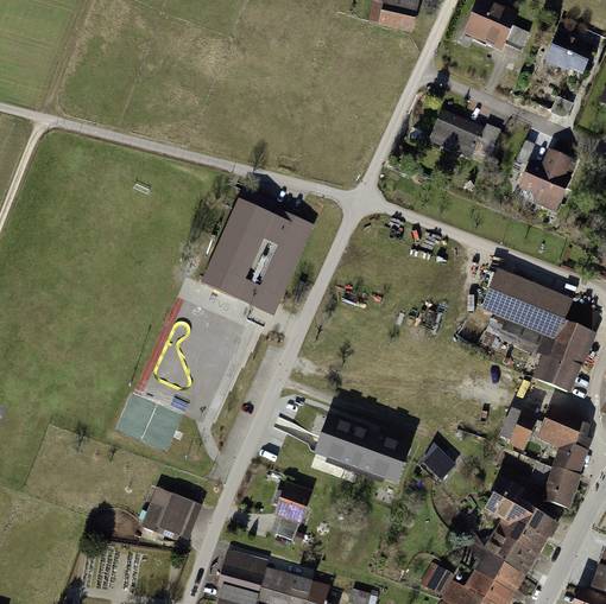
[(376,0),(376,4),(384,6),(379,24),(417,32),(424,0),(376,0)]
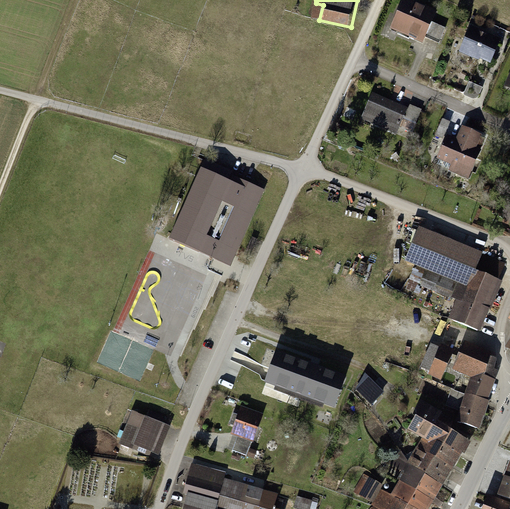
[(400,0),(389,27),(422,41),(436,10),(411,0),(400,0)]
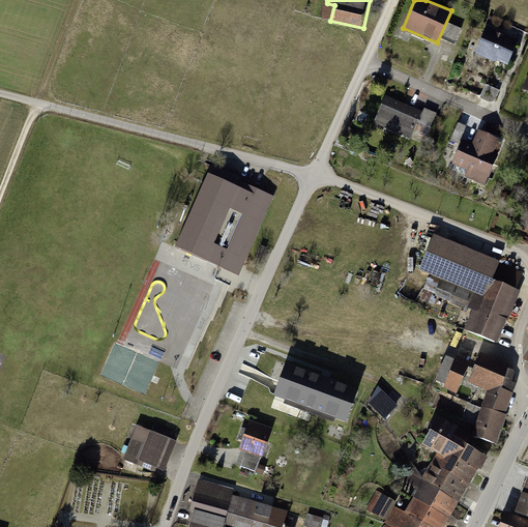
[(453,19),(446,35),(458,39),(465,23),(453,19)]
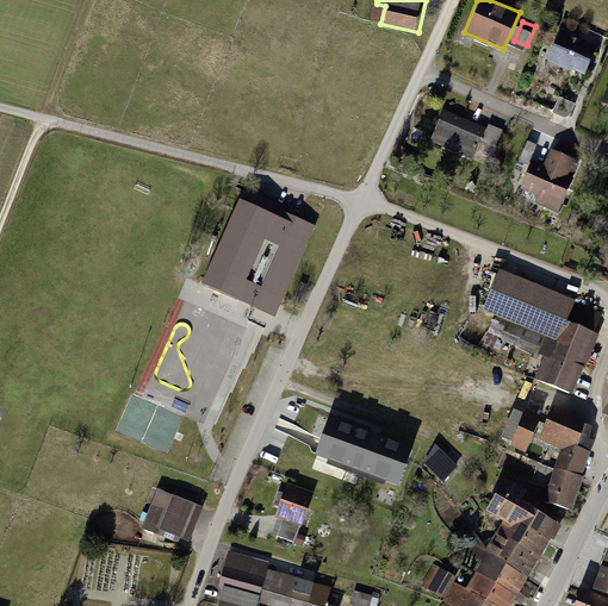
[(597,43),(559,27),(546,58),(583,75),(597,43)]
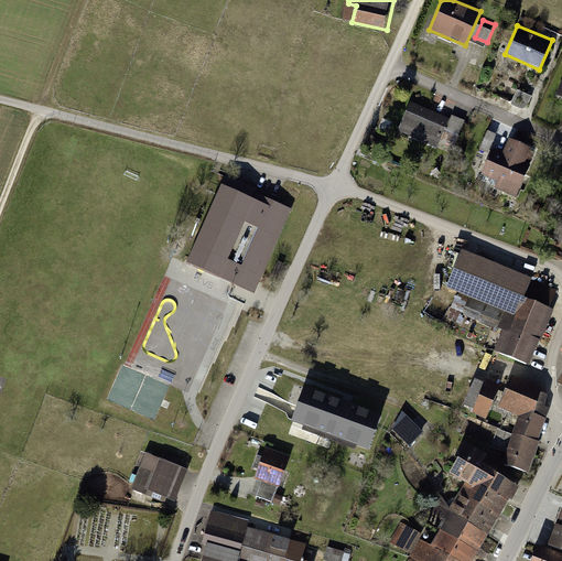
[(449,116),(409,99),(397,129),(436,146),(449,116)]
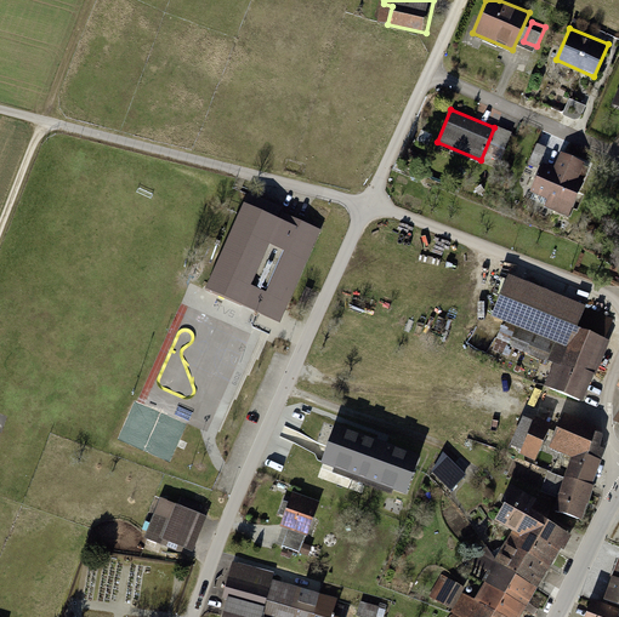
[(514,130),(498,125),(493,142),(509,146),(514,130)]
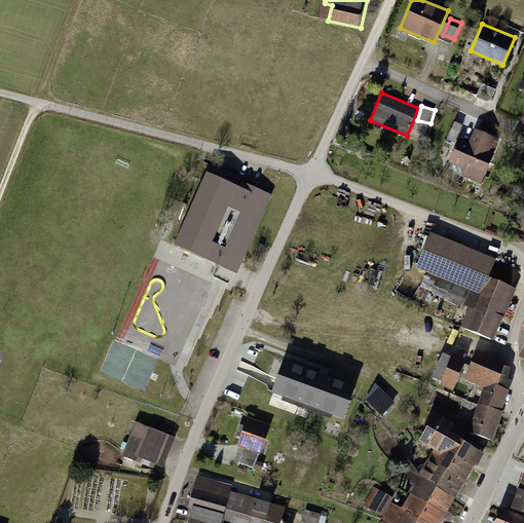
[(468,141),(457,137),(448,161),(463,167),(460,175),(481,182),(498,138),(473,128),(468,141)]
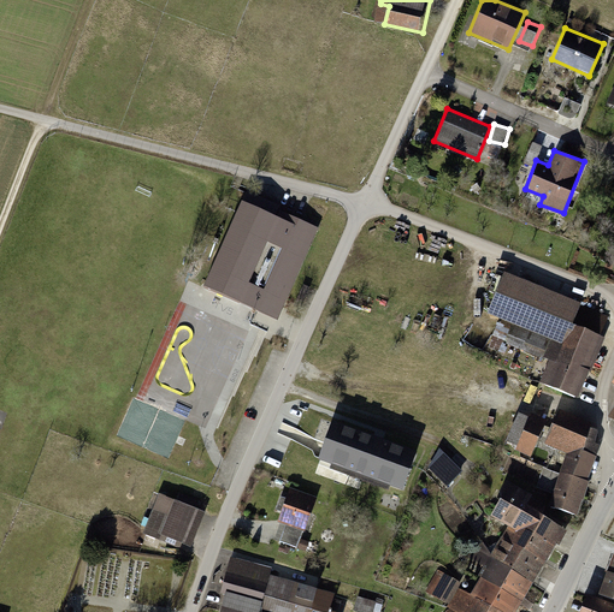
[(316,233),(238,200),(201,285),(278,318),(316,233)]
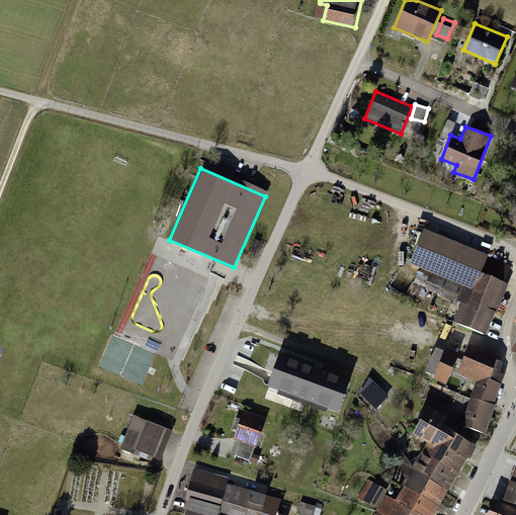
[(484,335),(512,263),(424,230),(410,265),(466,287),(453,323),(484,335)]
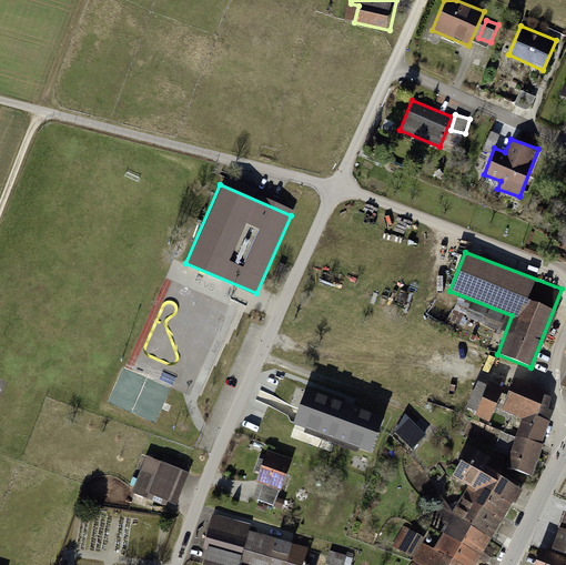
[(541,387),(512,377),(501,407),(524,416),(505,467),(529,476),(554,410),(546,406),(549,395),(539,392),(541,387)]
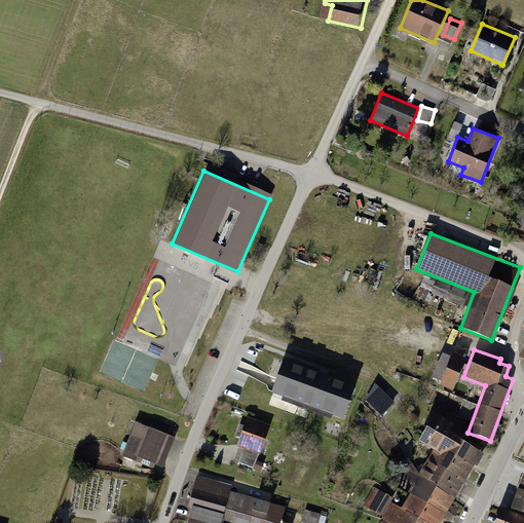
[(350,410),(360,373),(282,353),(272,391),(350,410)]
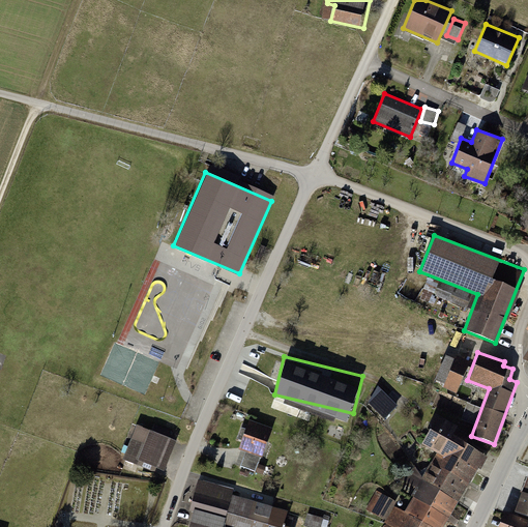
[(467,361),(453,356),(439,387),(452,393),(467,361)]
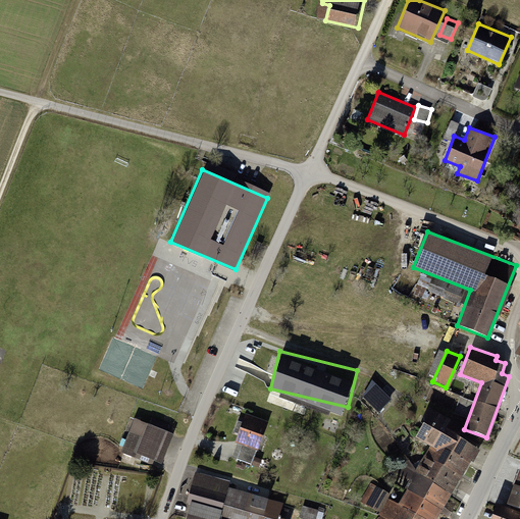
[(390,400),(371,380),(362,396),(376,410),(390,400)]
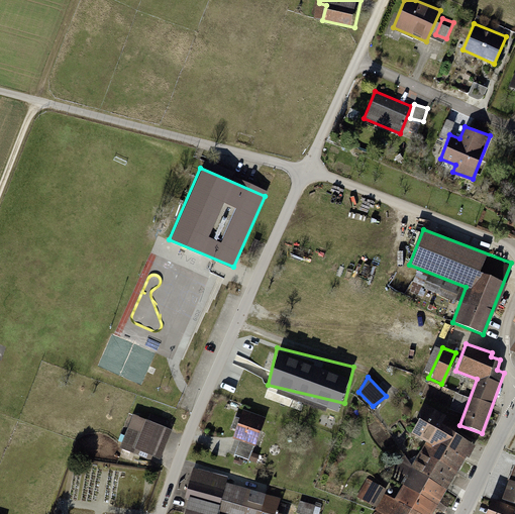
[(430,513),(471,444),(439,426),(444,417),(420,404),(403,433),(422,444),(391,500),(386,497),(376,513),(430,513)]
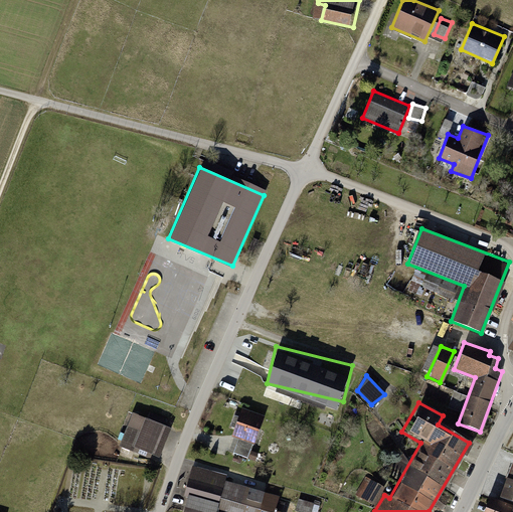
[(264,415),(240,407),(230,435),(252,444),(264,415)]
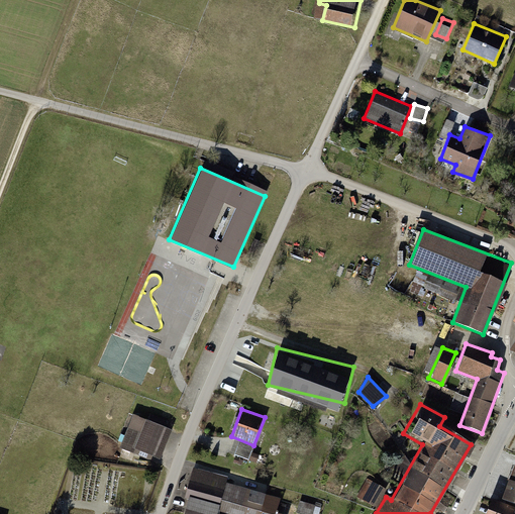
[(147,420),(132,414),(120,446),(158,459),(170,428),(159,424),(162,416),(150,412),(147,420)]
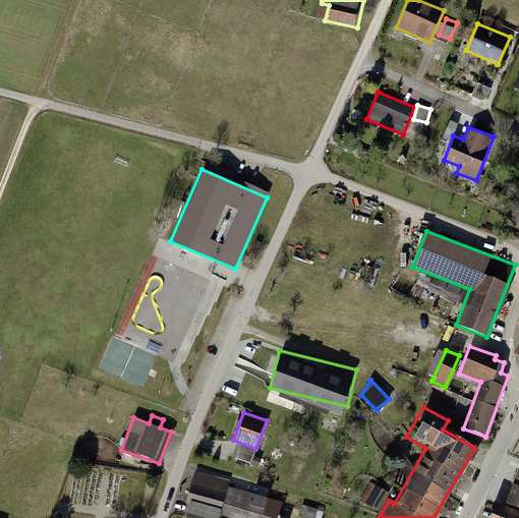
[(518,462),(504,505),(496,502),(488,517),(518,517),(518,462)]
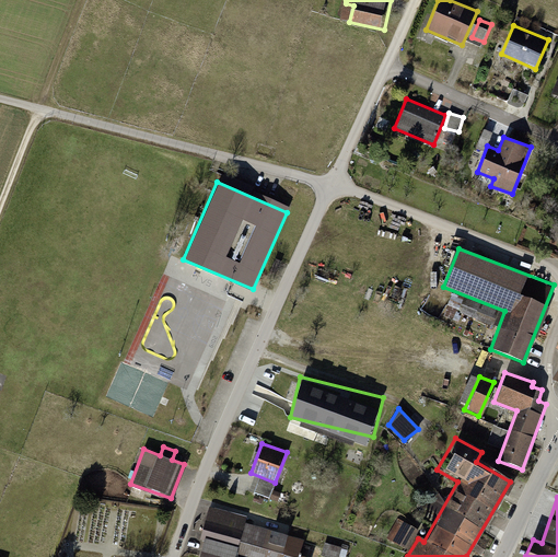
[(248,514),(210,503),(196,556),(309,556),(300,554),(303,541),(268,532),(269,528),(246,522),(248,514)]
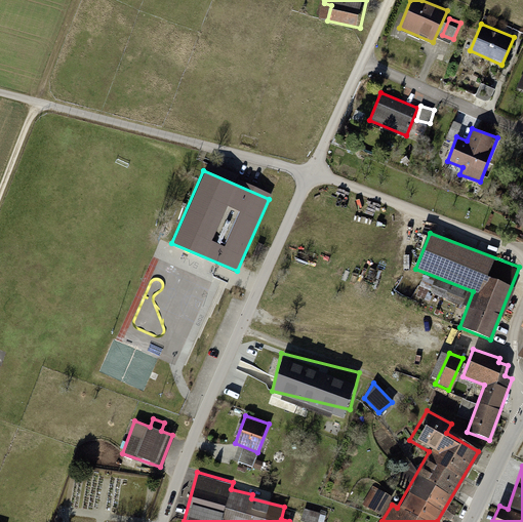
[(392,494),(371,484),(360,506),(380,516),(392,494)]
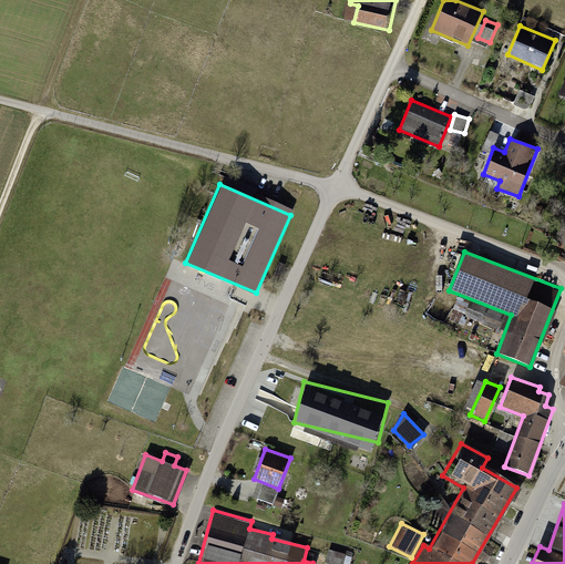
[(341,563),(346,554),(330,547),(325,561),(332,563),(341,563)]
